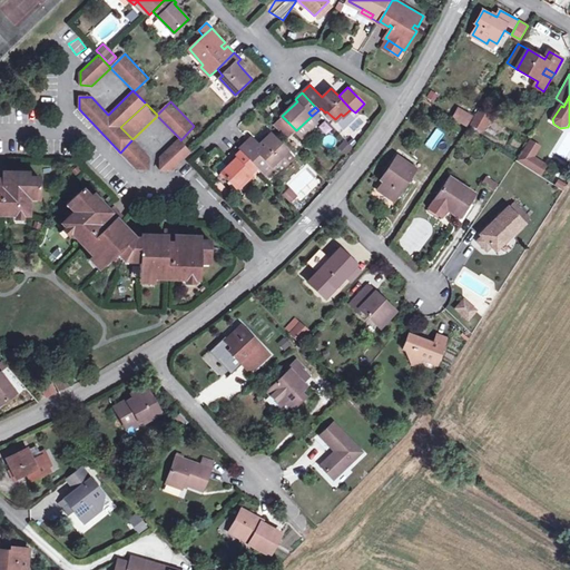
[(472,117),(459,109),(453,117),(467,126),(472,117)]
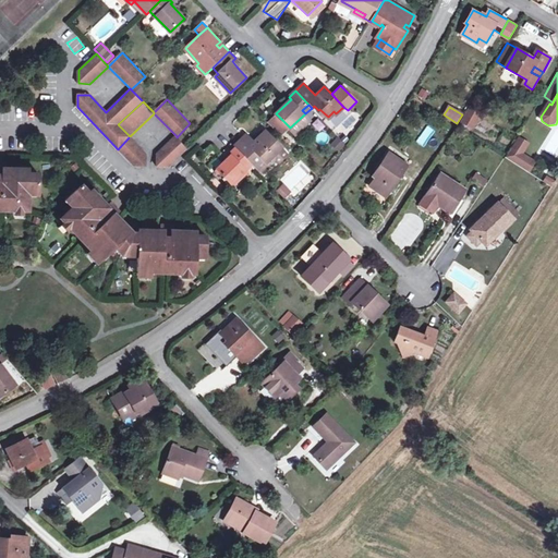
[(471,107),(462,121),(473,128),(481,112),(471,107)]
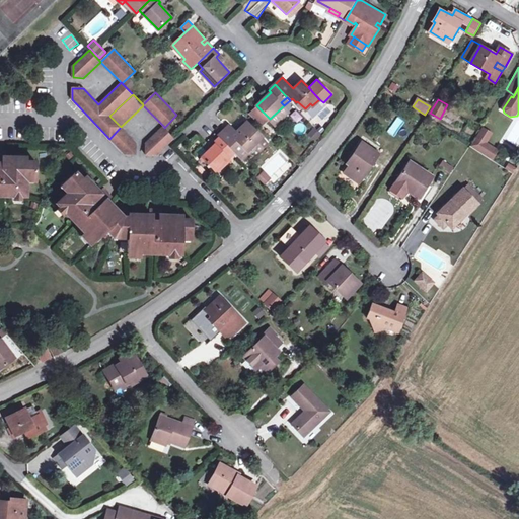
[(256,105),(249,113),(263,126),(270,119),(256,105)]
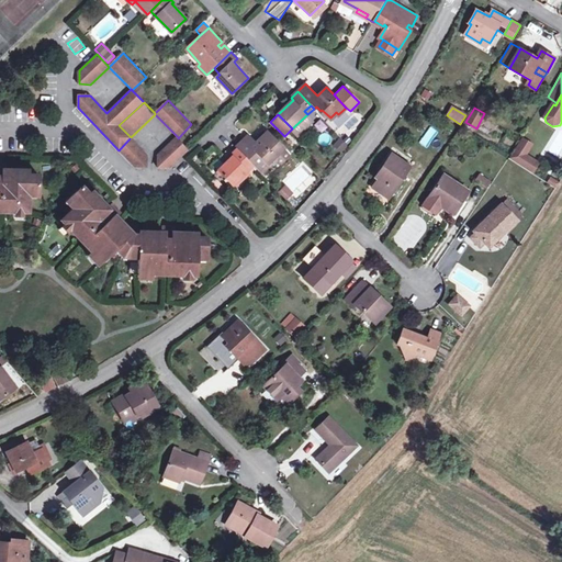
[(307,114),(292,128),(298,135),(313,121),(307,114)]
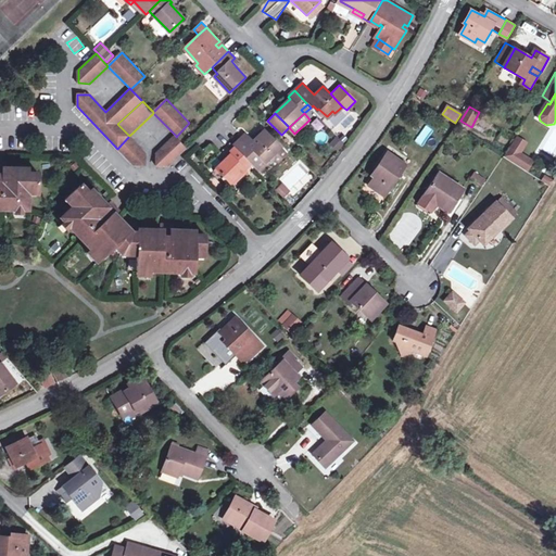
[(413,141),(421,148),(432,130),(424,125),(413,141)]
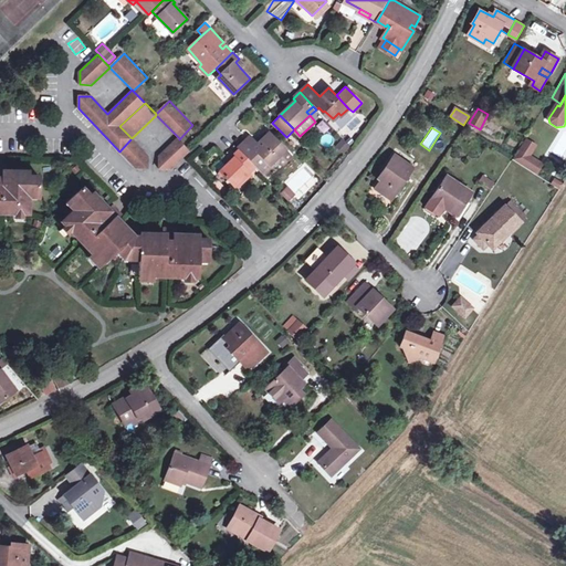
[(265,159),(271,165),(286,150),(270,134),(258,145),(252,138),(240,150),(257,168),(265,159)]
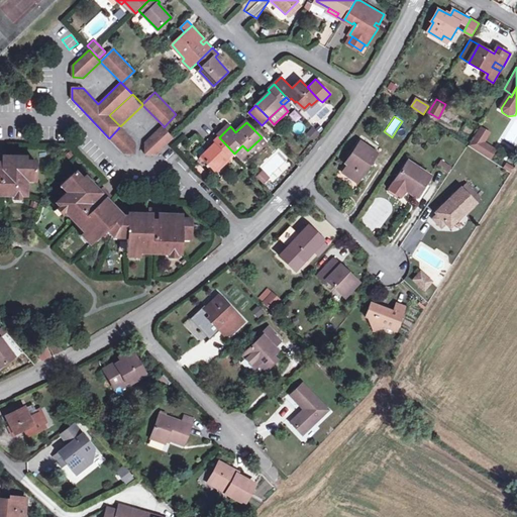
[(135,142),(120,126),(109,138),(124,152),(135,153),(135,142)]
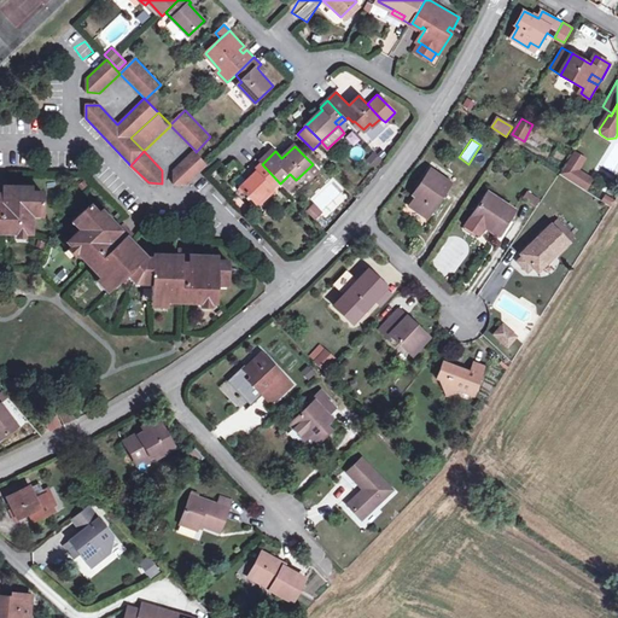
[(208,164),(196,152),(196,151),(174,170),(174,184),(187,185),(202,172),(208,164)]
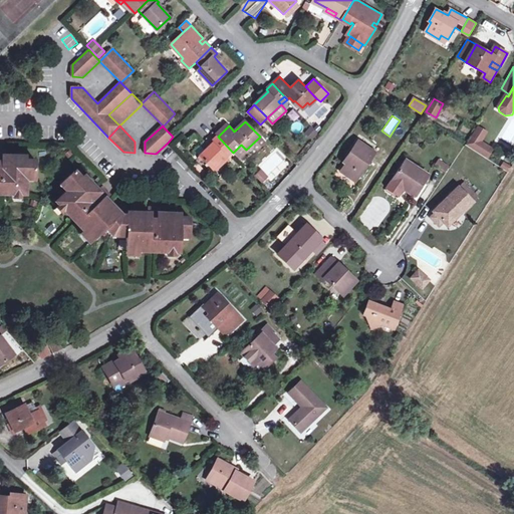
[(301,133),(308,141),(316,134),(310,125),(301,133)]
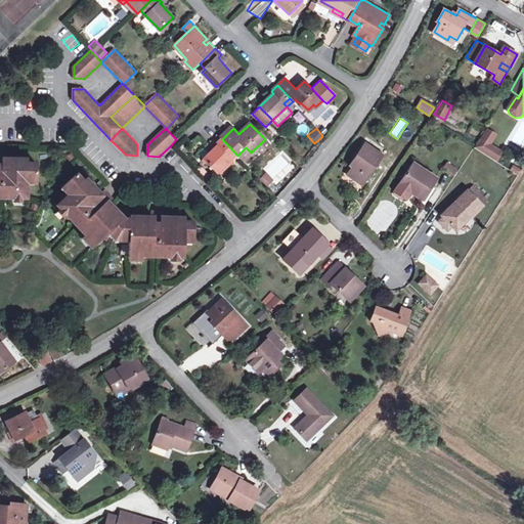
[(486,129),(475,148),(495,162),(501,153),(489,144),(495,135),(486,129)]
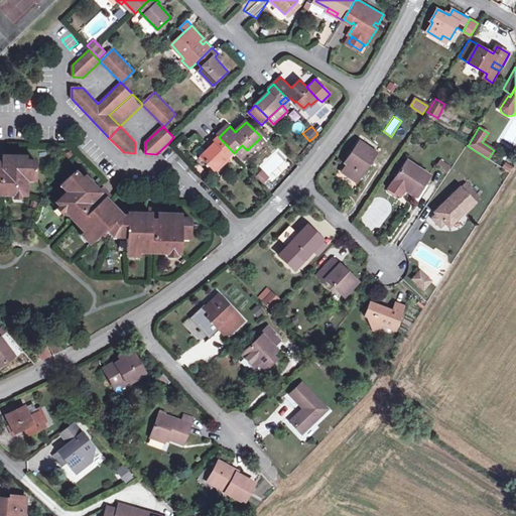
[(234,153),(219,137),(213,143),(215,145),(202,157),(215,171),(234,153)]
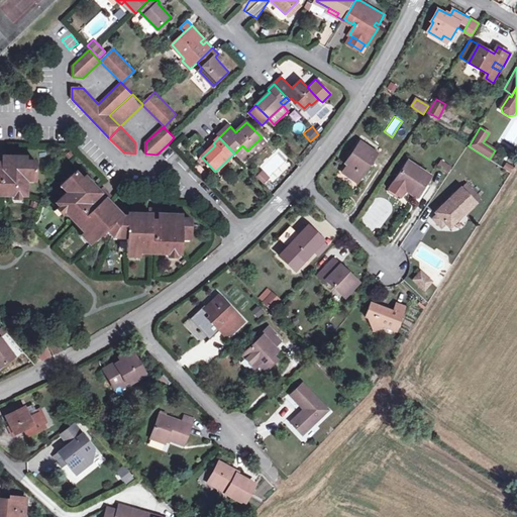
[(243,161),(256,149),(259,151),(268,143),(262,137),(247,150),(242,145),(234,153),(239,159),(240,158),(243,161)]
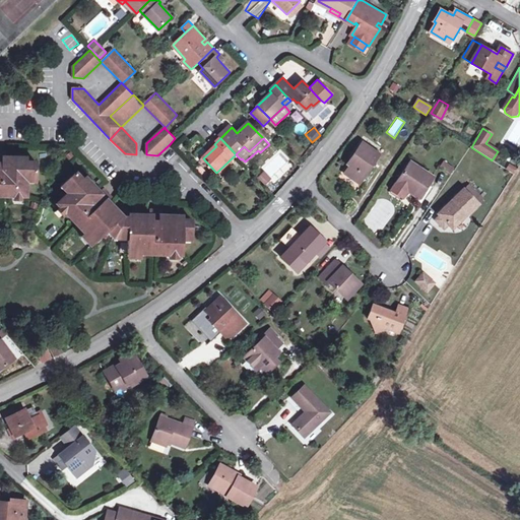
[(356,157),(350,167),(345,174),(360,184),(380,154),(363,142),(353,155),(356,157)]
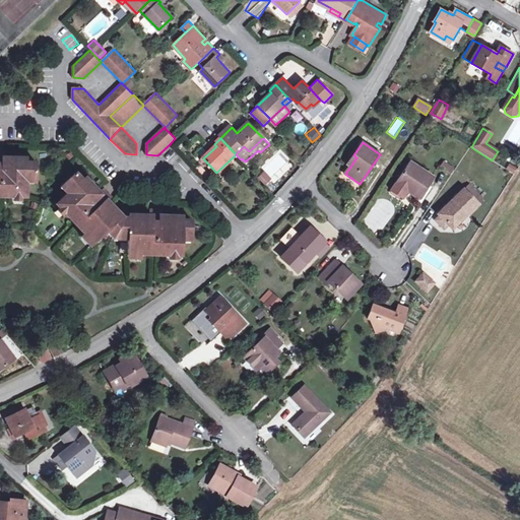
[(347,165),(350,167),(356,157),(353,155),(347,165)]
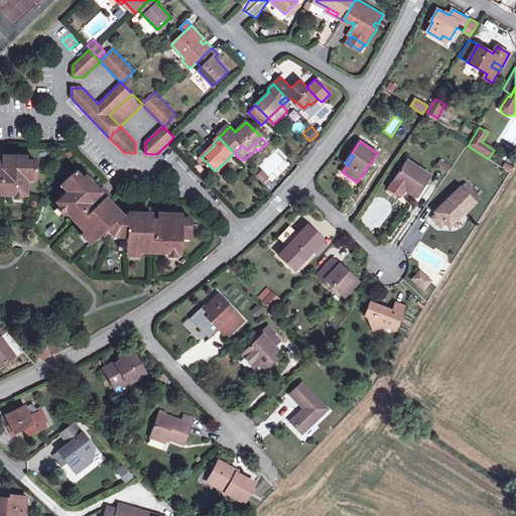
[(27,174),(35,175),(35,160),(26,160),(26,156),(5,156),(0,155),(0,196),(27,197),(27,179),(27,174)]
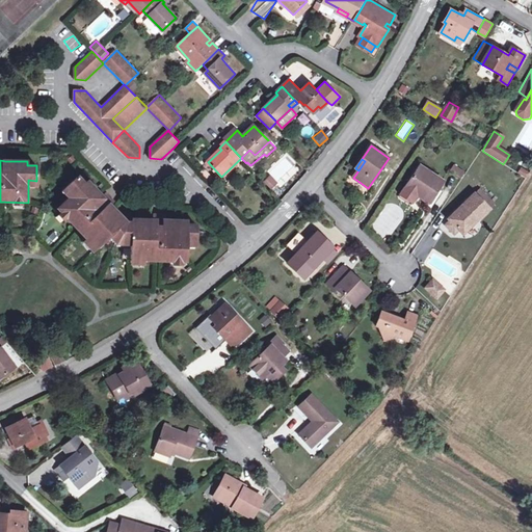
[(452,164),(448,171),(460,179),(464,171),(452,164)]
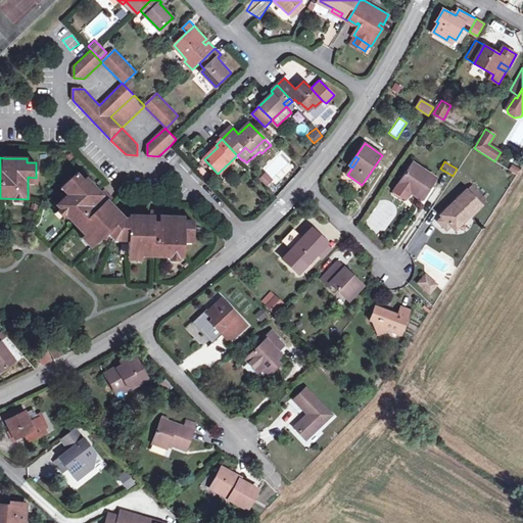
[(413,188),(425,196),(436,178),(413,162),(393,191),(406,199),(410,192),(413,188)]
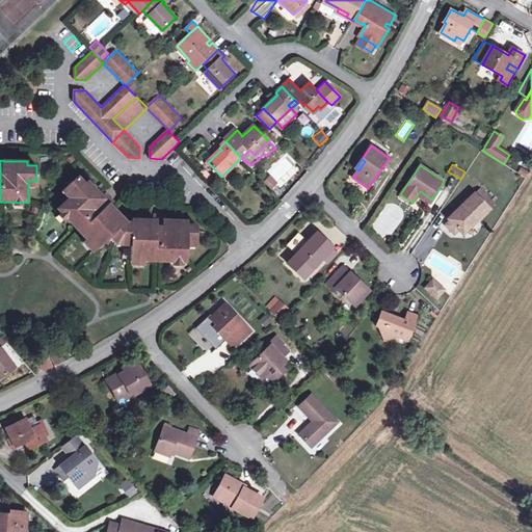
[(520,175),(527,179),(531,173),(524,167),(520,175)]
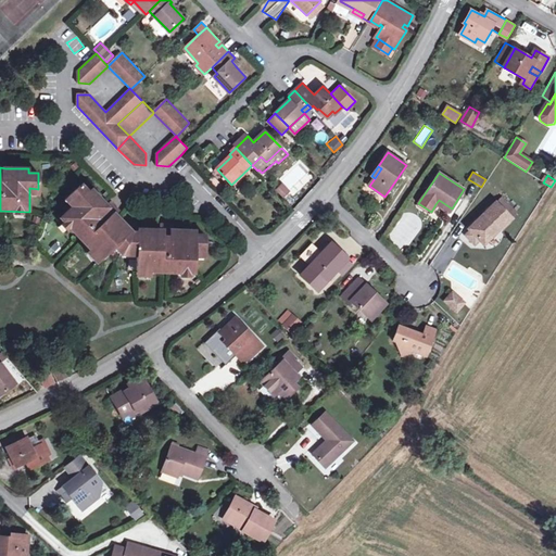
[(196,250),(205,250),(205,236),(196,235),(196,230),(174,230),(161,229),(139,228),(138,232),(133,231),(116,214),(108,205),(92,189),(89,191),(81,184),(71,194),(77,201),(73,205),(60,217),(80,239),(90,250),(100,261),(111,250),(114,247),(122,255),(137,255),(137,261),(137,272),(152,273),(164,273),(194,274),(196,255),(196,250)]
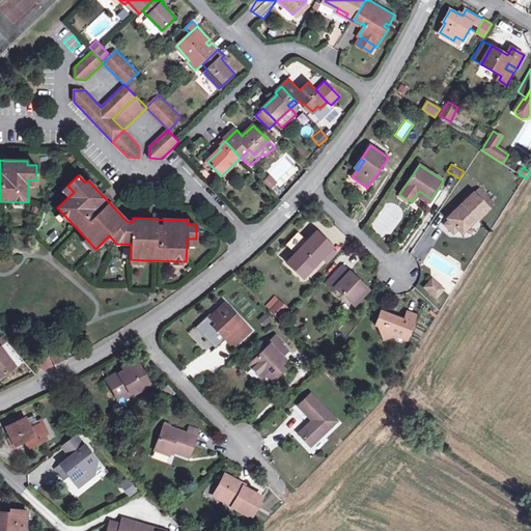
[(270,176),(264,182),(272,189),(277,184),(270,176)]
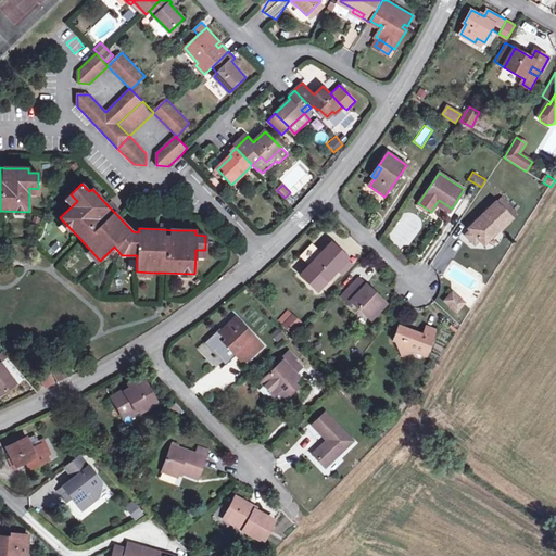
[(66,199),(73,205),(77,201),(71,194),(66,199)]
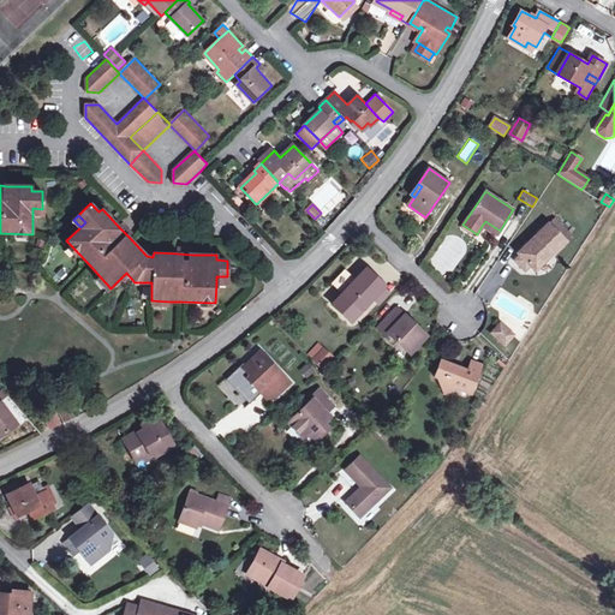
[(554,219),(549,224),(563,238),(568,234),(554,219)]
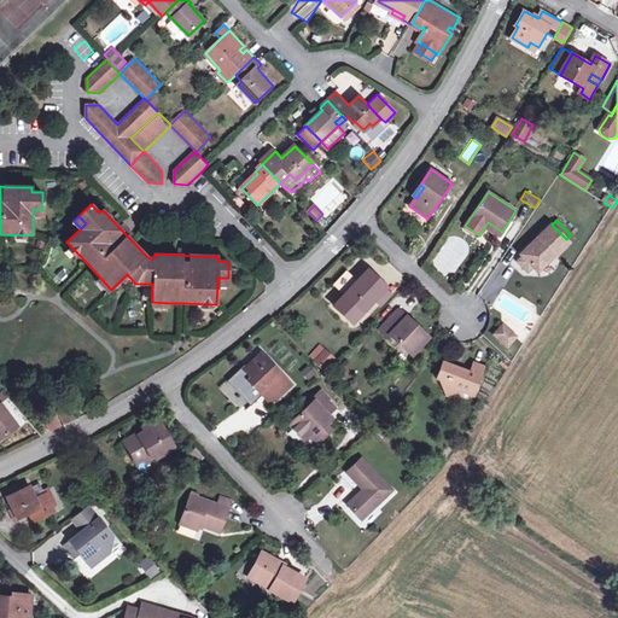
[(500,237),(502,232),(488,222),(484,227),(500,237)]
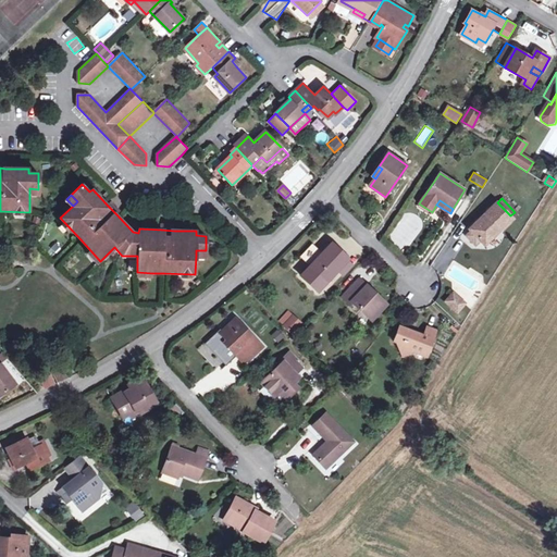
[(111,201),(108,206),(116,214),(120,211),(116,207),(111,201)]
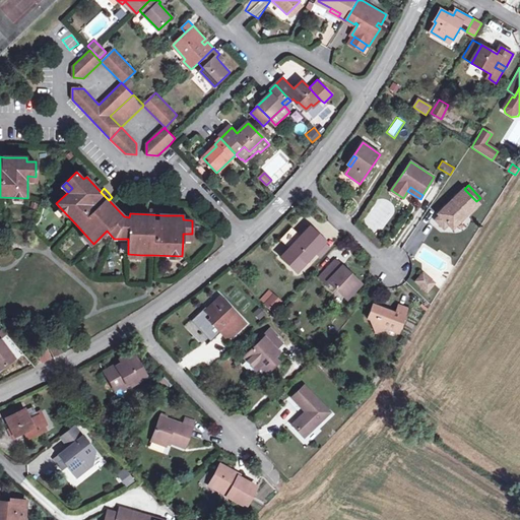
[(465,212),(476,201),(464,189),(439,213),(441,215),(437,220),(445,229),(449,224),(454,229),(468,215),(465,212)]
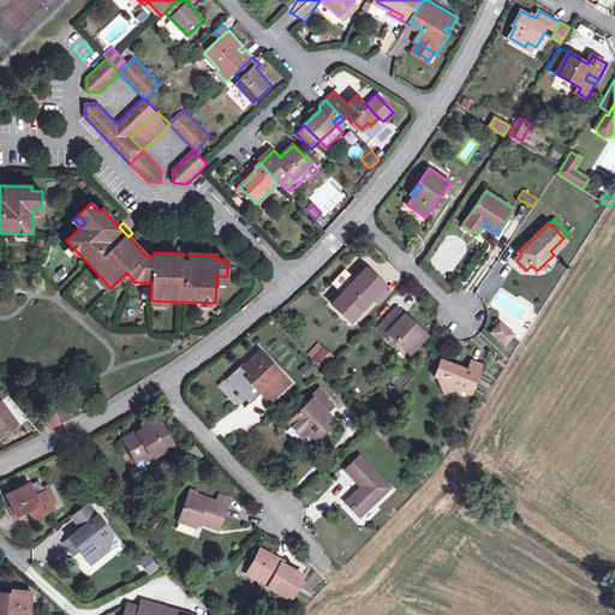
[(567,242),(563,238),(550,251),(554,255),(567,242)]
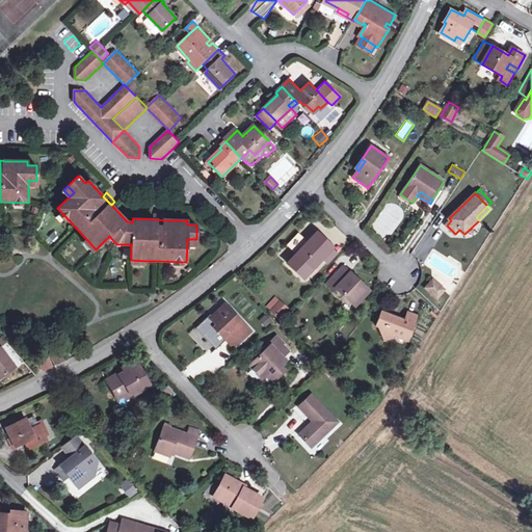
[(333,246),(326,240),(318,232),(309,242),(307,239),(294,251),(286,261),(304,278),(322,260),(333,249),(335,247),(333,246)]
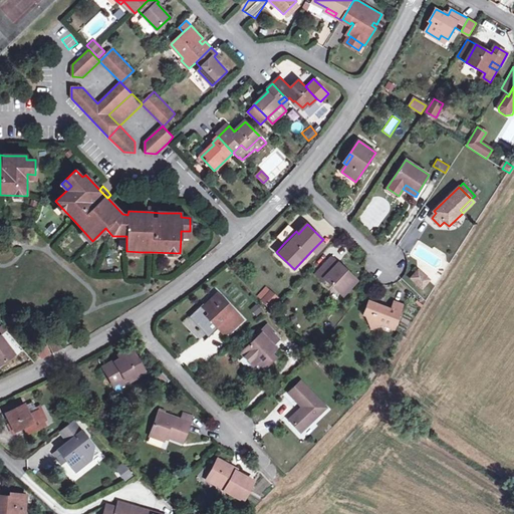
[(296,231),(289,225),(278,237),(284,243),(296,231)]
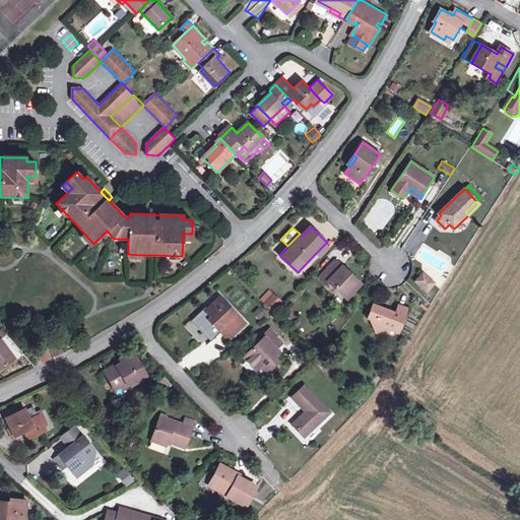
[(112,244),(128,244),(128,239),(114,239),(107,231),(104,234),(112,244)]
